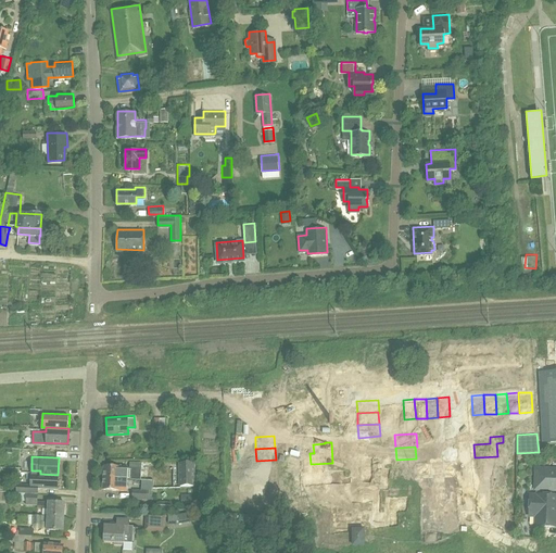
[(497,456),(475,457),(476,472),(492,470),(492,477),(505,476),(505,469),(498,469),(497,456)]
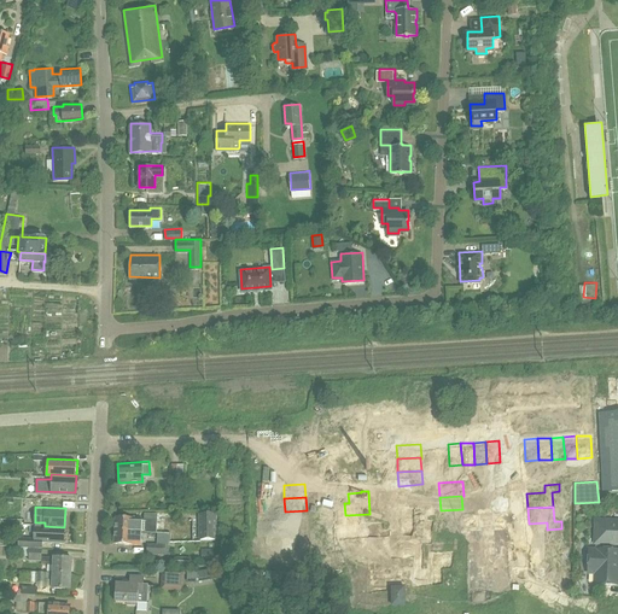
[(307,510),(285,512),(286,525),(307,524),(307,510)]
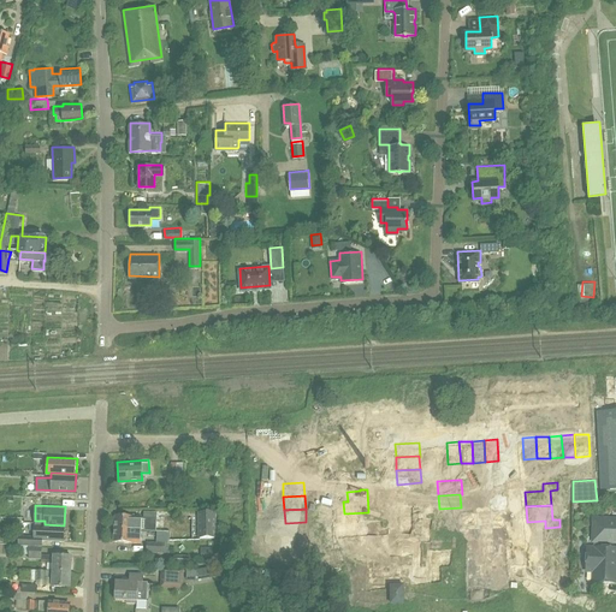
[(197,510),(199,536),(217,535),(215,510),(197,510)]
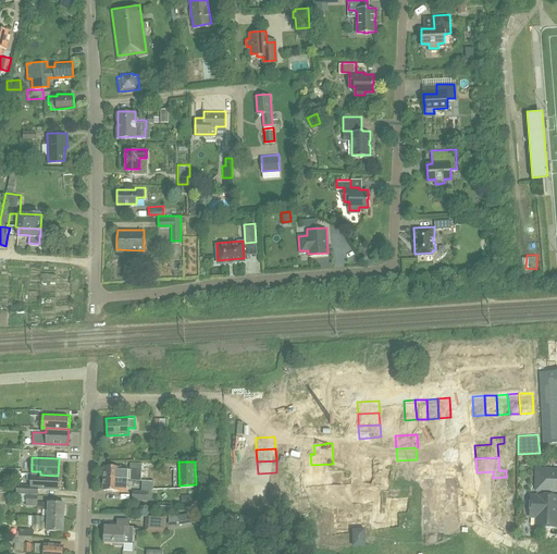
[(103,465),(103,477),(128,478),(119,477),(119,474),(127,474),(127,467),(103,465)]
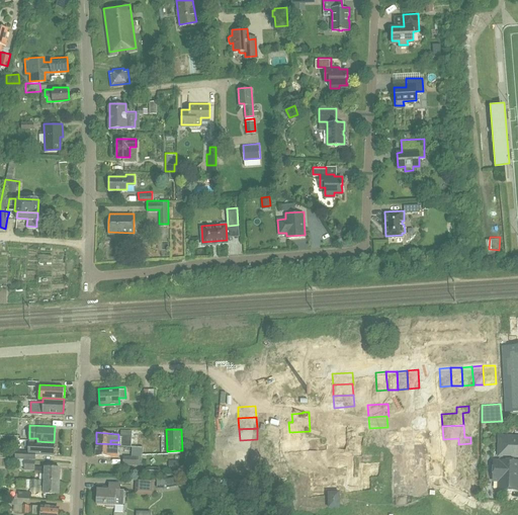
[(119,433),(119,444),(133,444),(133,443),(125,443),(125,433),(119,433)]
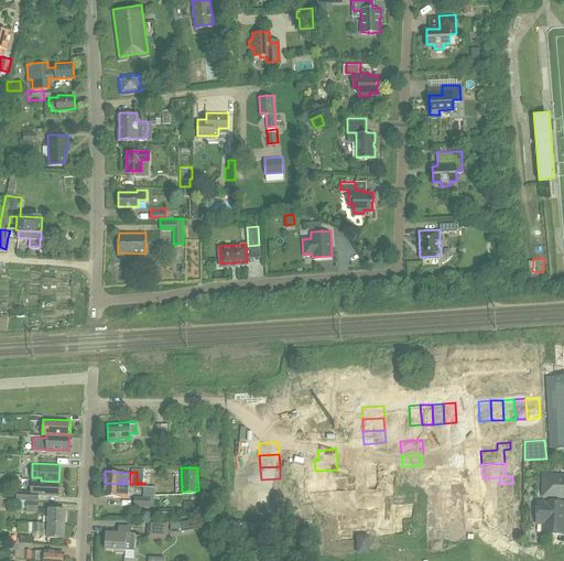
[(543,521),(543,530),(563,531),(563,518),(563,500),(561,502),(561,494),(563,494),(563,473),(543,473),(543,494),(543,500),(538,500),(538,520),(543,521)]
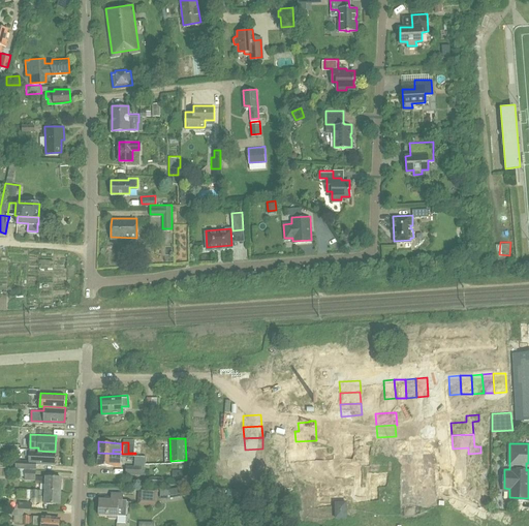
[(38,447),(30,447),(29,459),(16,458),(16,466),(25,467),(25,466),(36,467),(36,462),(55,463),(55,452),(38,451),(38,447)]
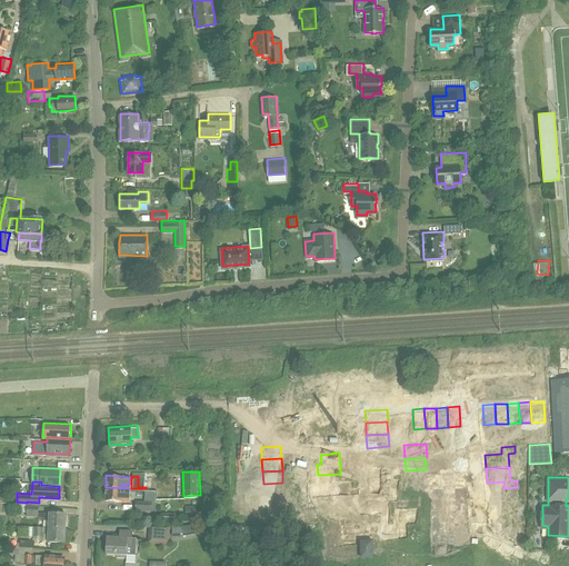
[(282,483),(263,484),(263,496),(275,496),(275,495),(283,495),(283,494),(282,483)]
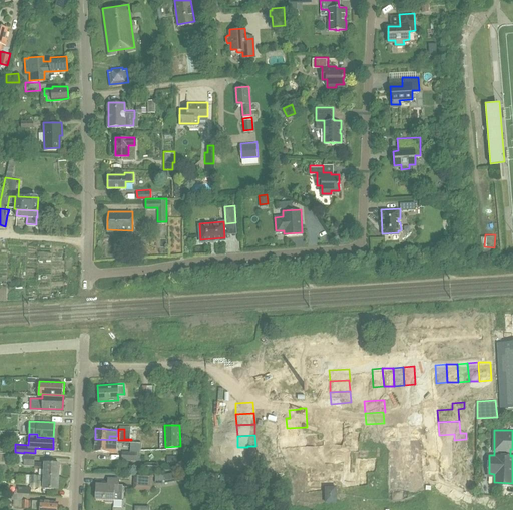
[(94,450),(117,451),(118,440),(95,439),(94,450)]
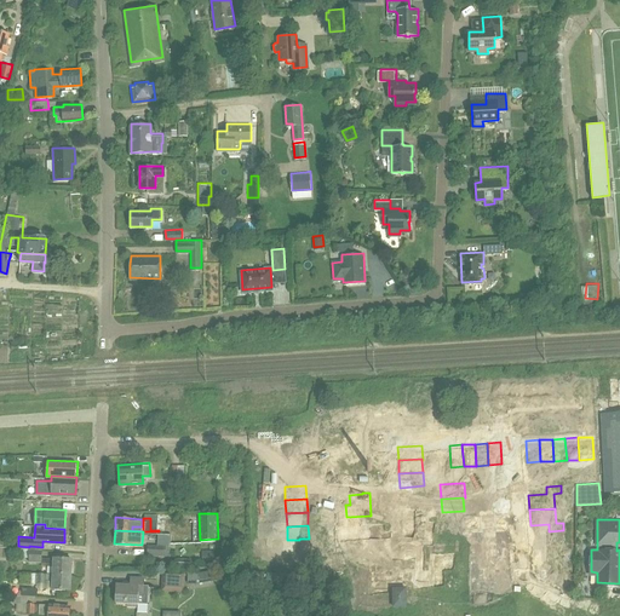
[(486,533),(471,533),(471,540),(478,540),(480,554),(505,553),(504,539),(486,540),(486,533)]
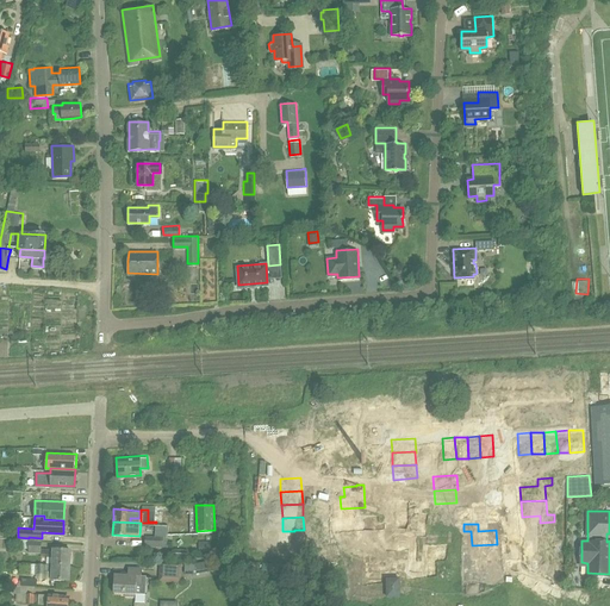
[(450,525),(437,526),(439,550),(452,549),(450,525)]
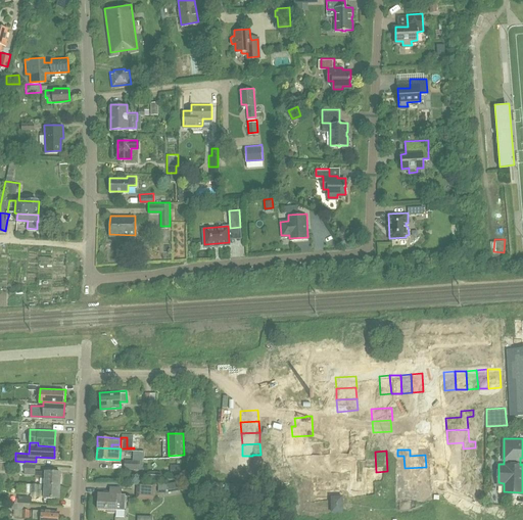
[(364,453),(363,453),(363,455),(364,455),(365,473),(376,472),(375,452),(364,453)]
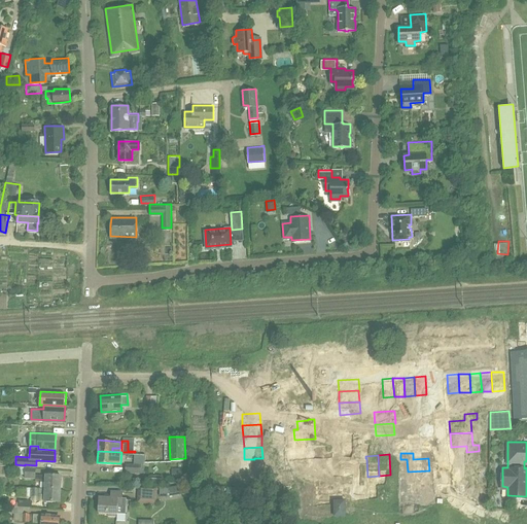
[(262,458),(254,458),(254,459),(254,469),(273,468),(273,456),(262,457),(262,458)]
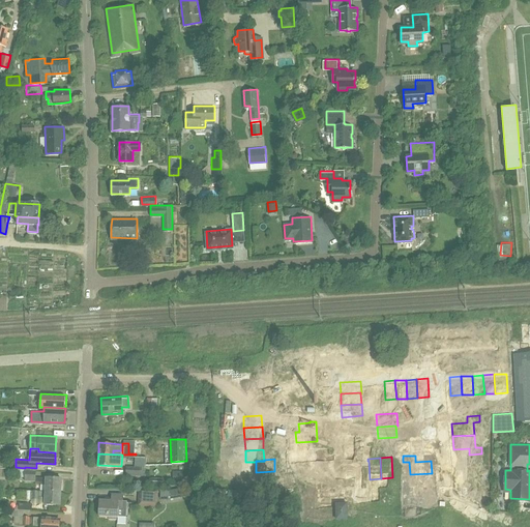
[(329,461),(318,462),(320,481),(330,481),(329,461)]
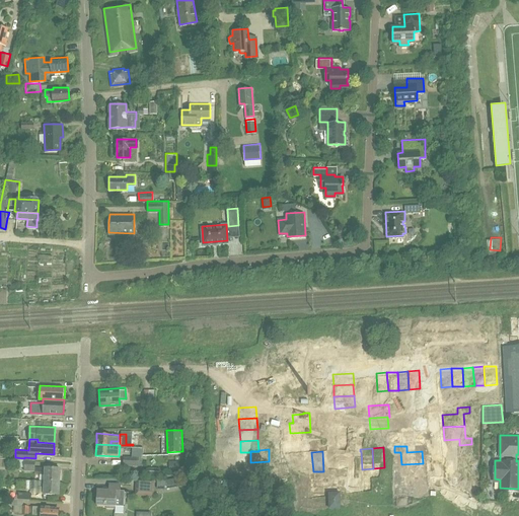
[(350,451),(340,452),(341,470),(351,469),(350,451)]
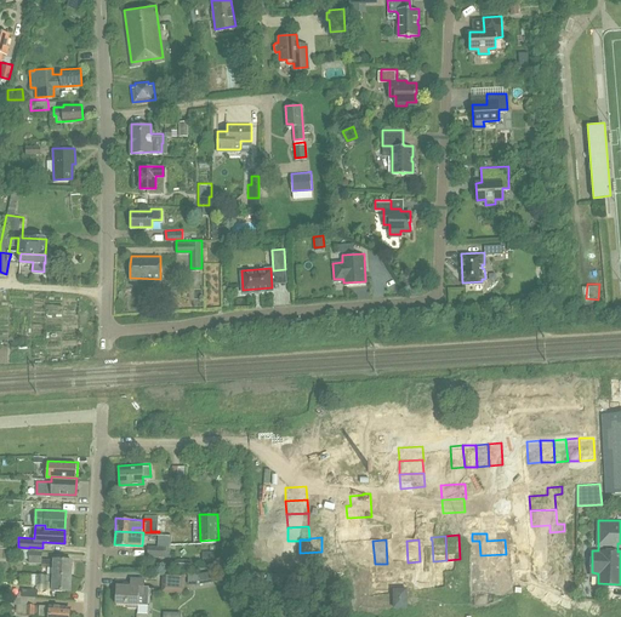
[(431,540),(419,540),(420,561),(432,561),(433,561),(432,540),(431,540)]
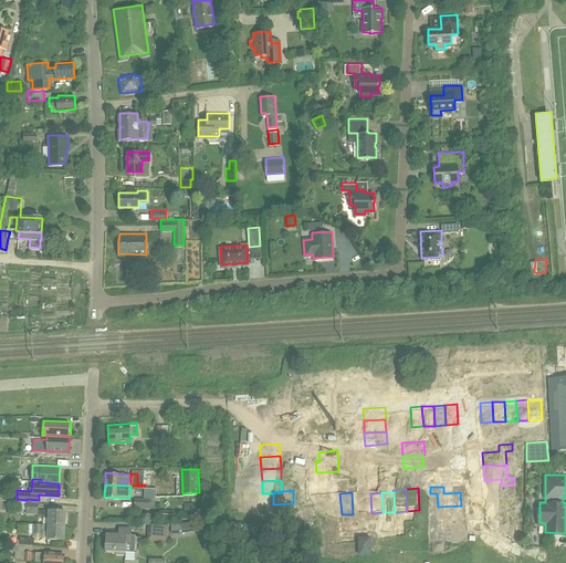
[(328,493),(317,494),(318,517),(329,515),(328,493)]
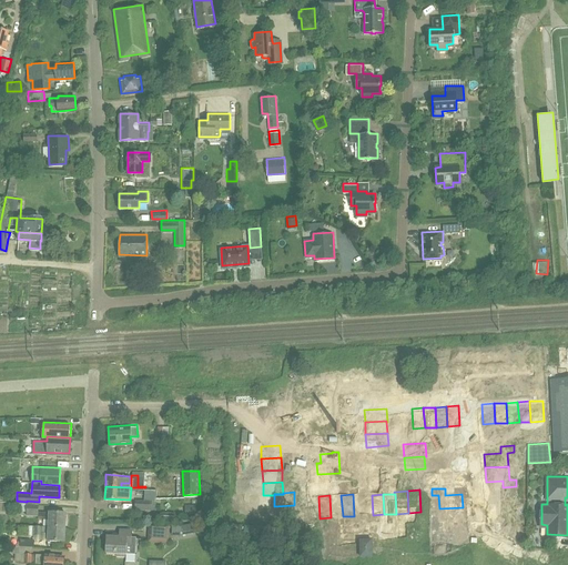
[(341,495),(330,495),(331,517),(343,516),(341,495)]
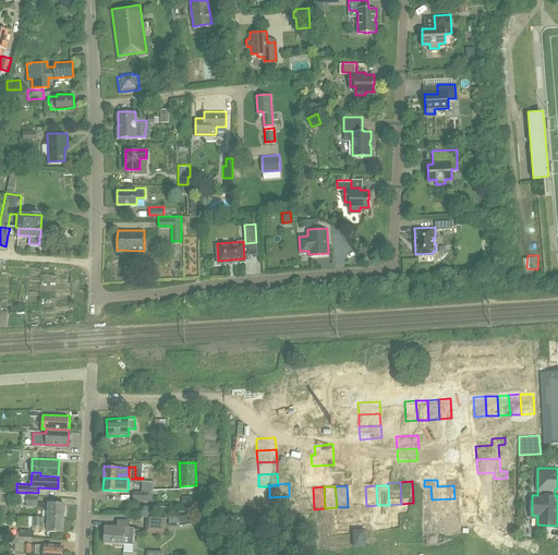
[(365,486),(352,487),(353,509),(366,508),(366,506),(365,486)]
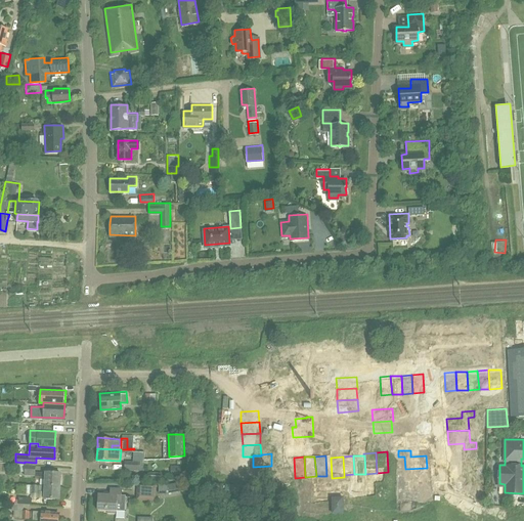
[(465,464),(449,465),(450,478),(473,477),(473,464),(477,463),(477,457),(465,458),(465,464)]
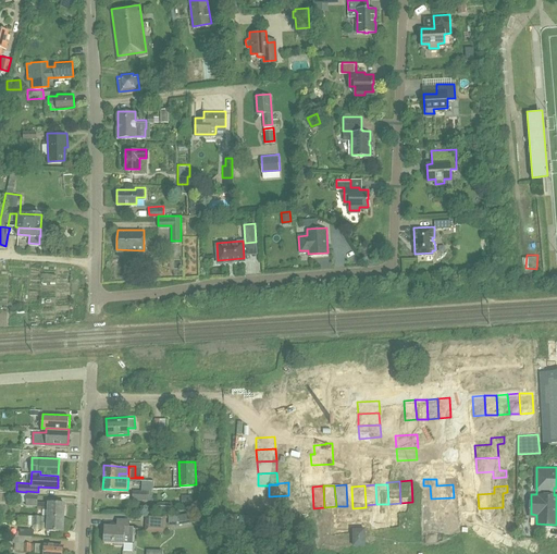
[(312,487),(300,487),(301,508),(313,508),(312,487)]
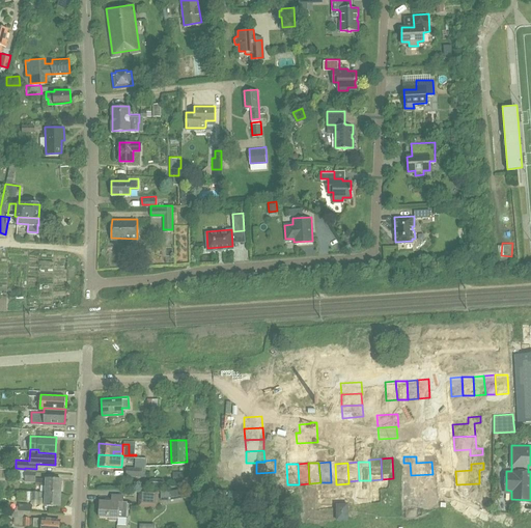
[(127,465),(126,474),(141,475),(142,466),(127,465)]
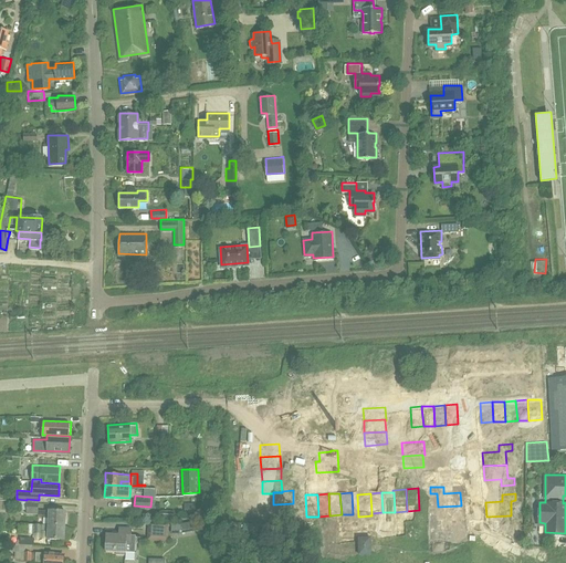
[(38,514),(49,515),(48,522),(65,524),(65,509),(49,509),(38,508),(39,500),(27,499),(27,500),(25,512),(38,512),(38,514)]
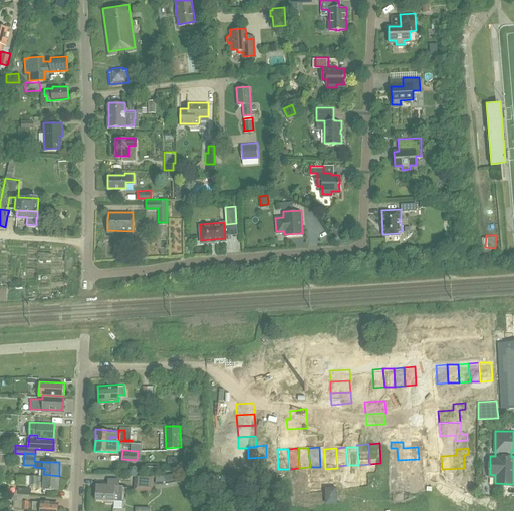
[(266,457),(248,458),(249,469),(267,468),(266,457)]
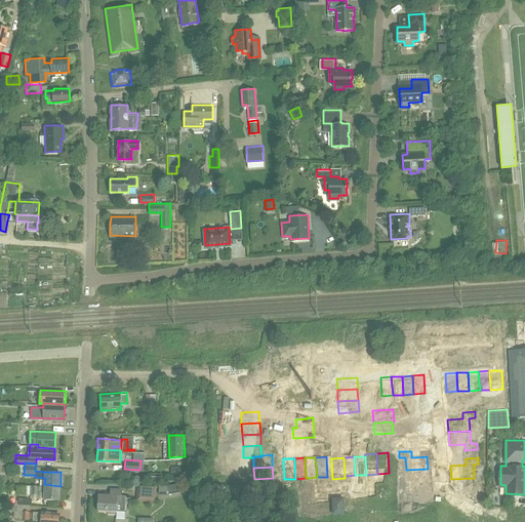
[(407,483),(401,483),(401,489),(413,489),(413,483),(429,482),(428,469),(406,470),(407,483)]
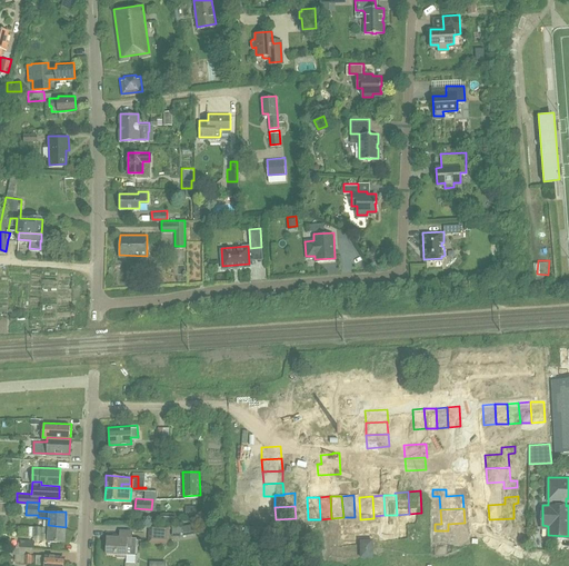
[(171,523),(172,533),(181,532),(197,528),(196,522),(181,525),(181,523),(171,523)]
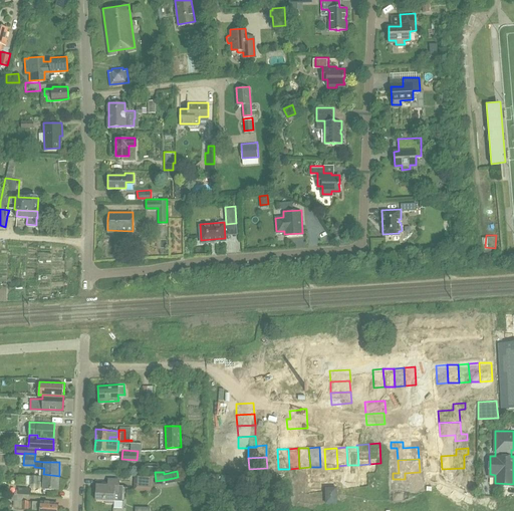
[(58,488),(59,476),(43,474),(25,473),(25,483),(31,483),(30,487),(58,488)]
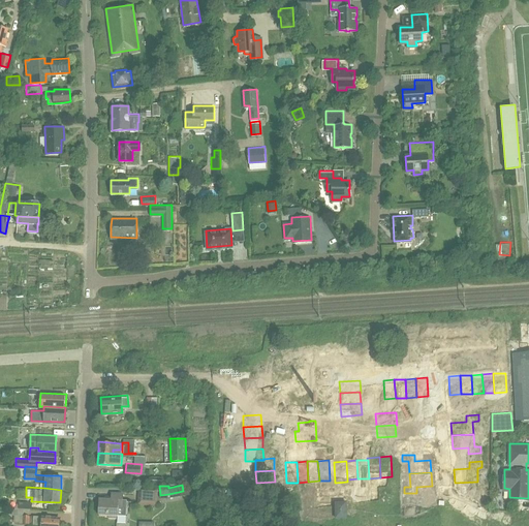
[(126,498),(122,498),(123,492),(111,491),(111,497),(99,497),(98,514),(109,514),(107,516),(116,517),(116,514),(117,514),(117,513),(125,513),(126,498)]
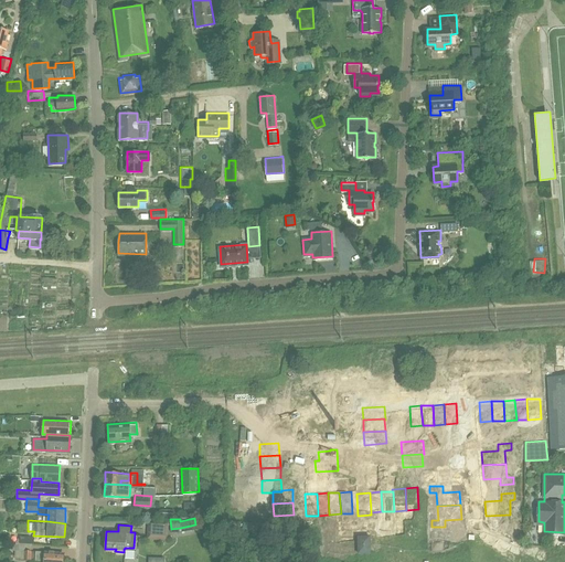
[(371,533),(356,533),(356,552),(371,552),(371,533)]
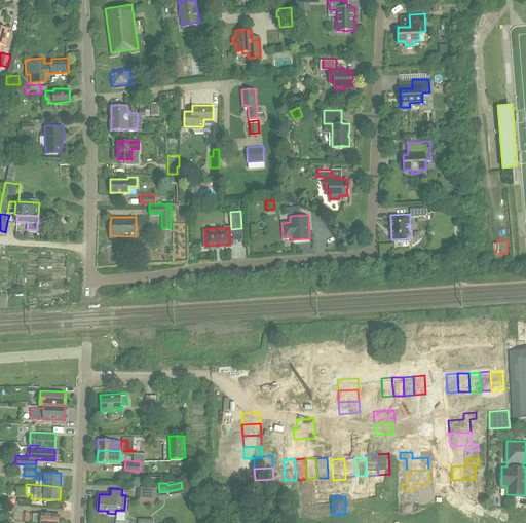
[(15,505),(13,505),(13,511),(15,511),(14,519),(29,520),(30,511),(29,511),(30,506),(15,505)]
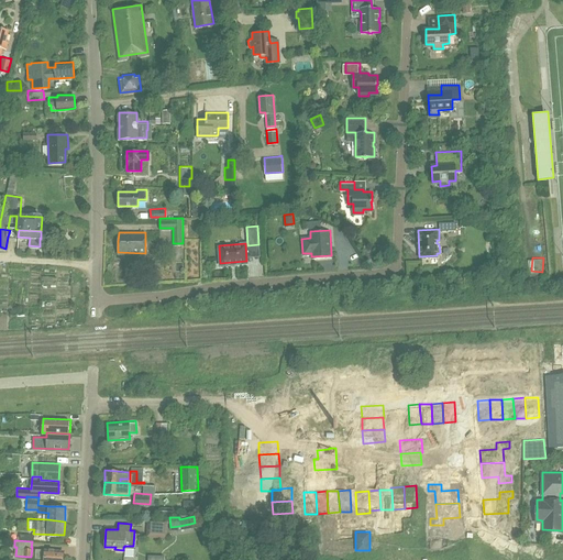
[(43,559),(64,559),(65,549),(35,548),(35,558),(43,558),(43,559)]
